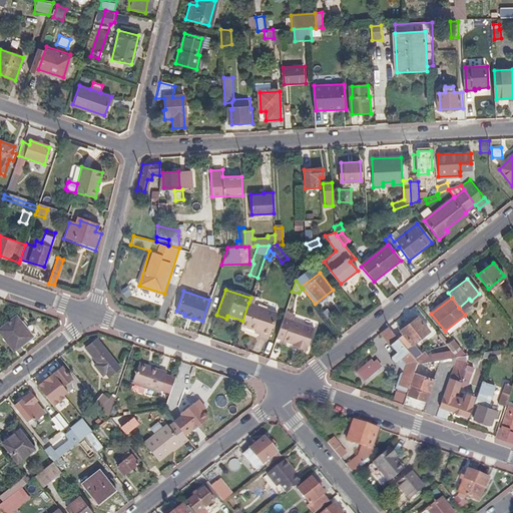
[(278,313),(248,303),(242,321),(241,324),(261,332),(260,336),(269,339),(278,313)]
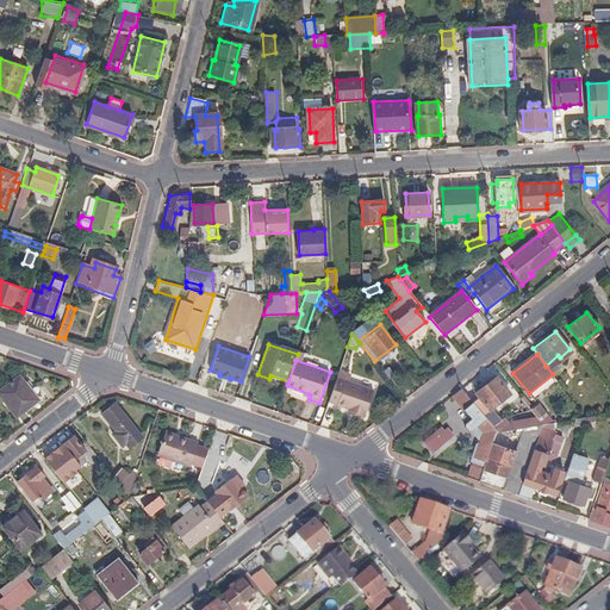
[(340,368),(336,378),(329,399),(338,403),(338,404),(349,408),(354,410),(354,412),(365,416),(374,391),(349,381),(352,373),(340,368)]
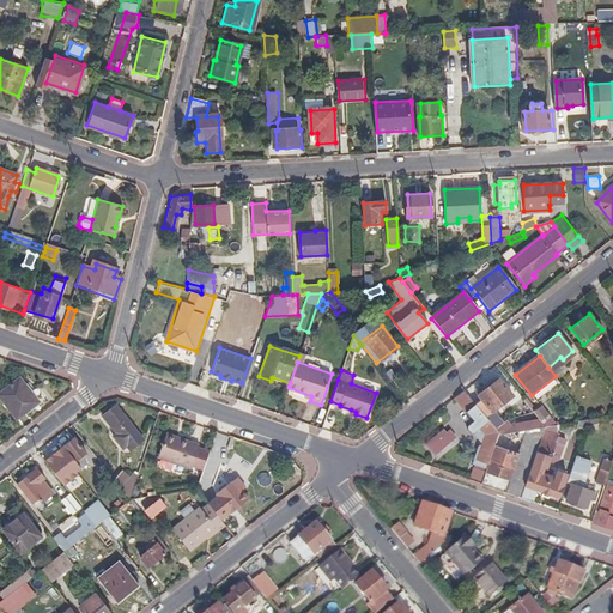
[(0,398),(16,419),(37,401),(19,377),(0,392),(0,398)]
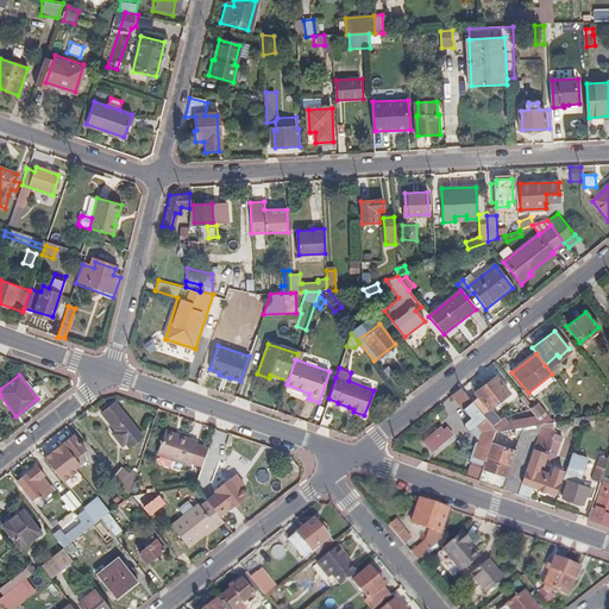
[(478,394),(470,401),(493,431),(495,429),(531,425),(540,422),(535,416),(507,421),(501,415),(498,419),(489,407),(508,391),(495,376),(476,390),(478,394)]
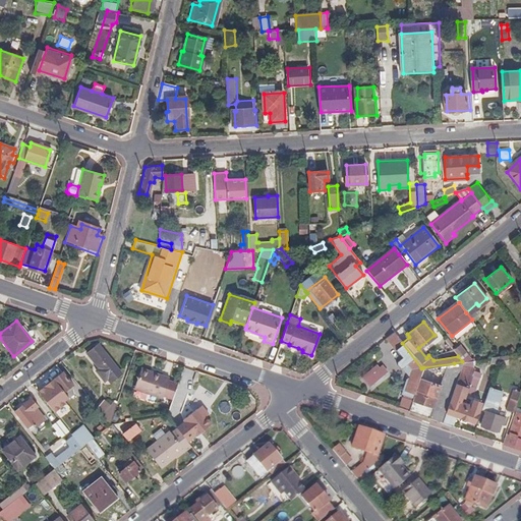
[(402,343),(394,332),(385,339),(400,357),(396,361),(396,364),(399,368),(402,368),(408,375),(406,378),(401,393),(412,397),(419,375),(421,368),(402,343)]
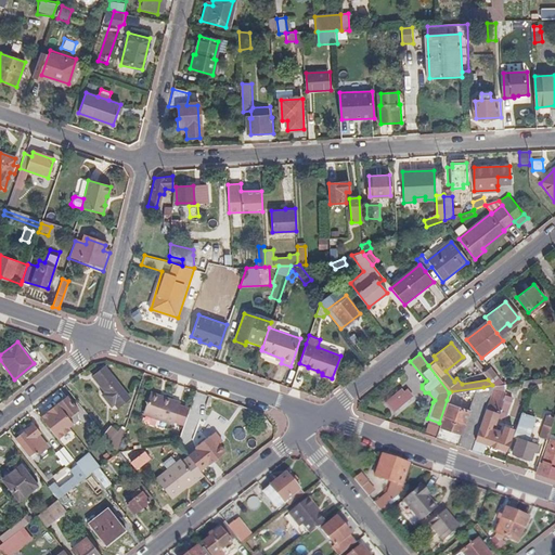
[(513,371),(519,366),(513,357),(507,361),(513,371)]
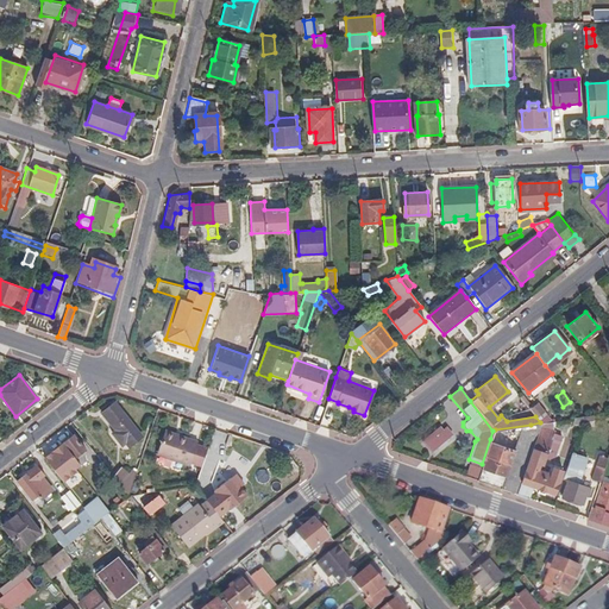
[(523,394),(520,396),(527,405),(529,402),(523,394)]
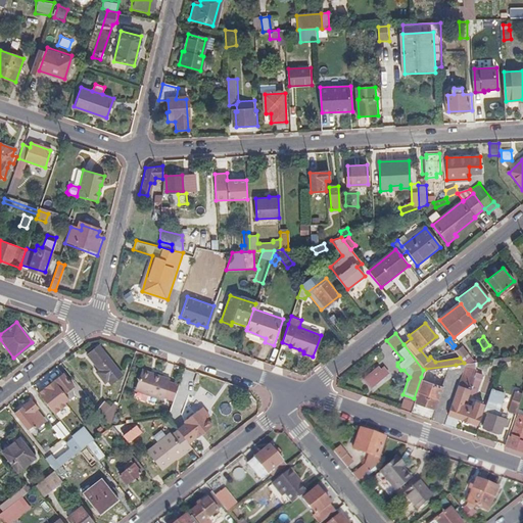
[(434,347),(438,354),(448,349),(444,341),(434,347)]
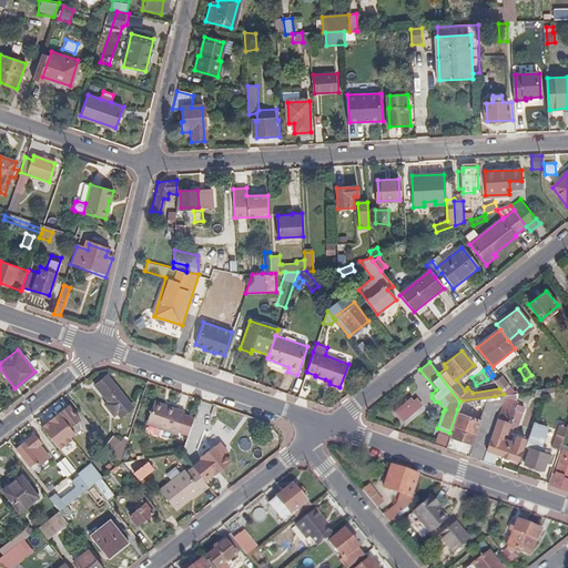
[(500,375),(494,381),(499,388),(504,394),(515,393),(500,375)]
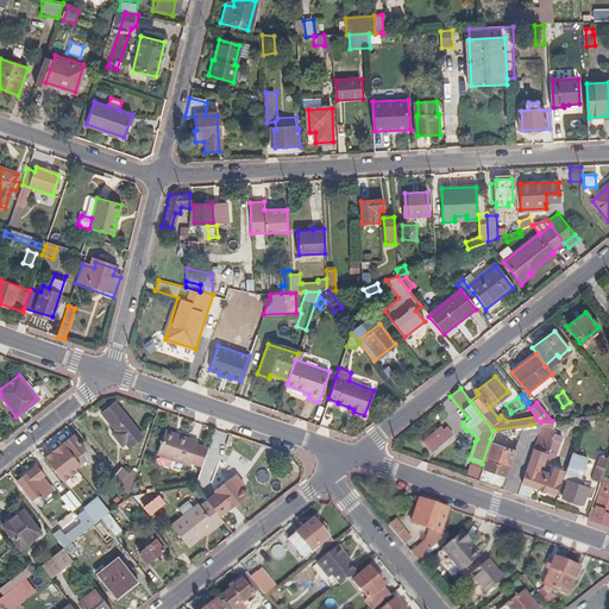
[(139,433),(118,405),(115,407),(113,405),(102,413),(113,425),(108,427),(119,441),(125,437),(129,441),(139,433)]
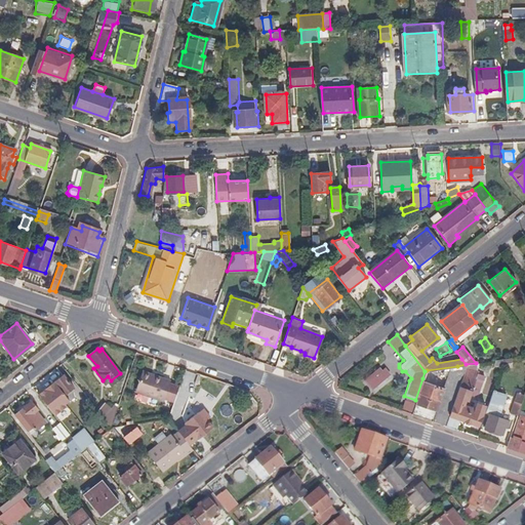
[(501,363),(503,358),(495,359),(493,365),(500,366),(501,363)]
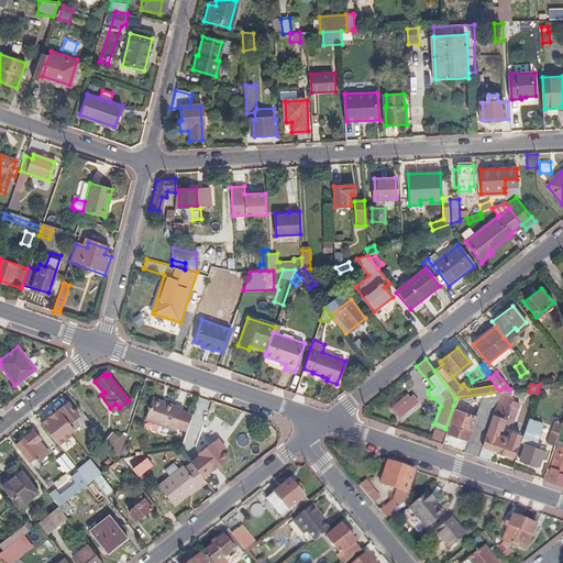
[(512,397),(510,389),(499,390),(496,401),(485,435),(477,455),(489,459),(493,449),(512,455),(520,432),(511,430),(509,437),(497,432),(500,423),(503,424),(505,421),(511,423),(519,400),(512,398),(512,397)]
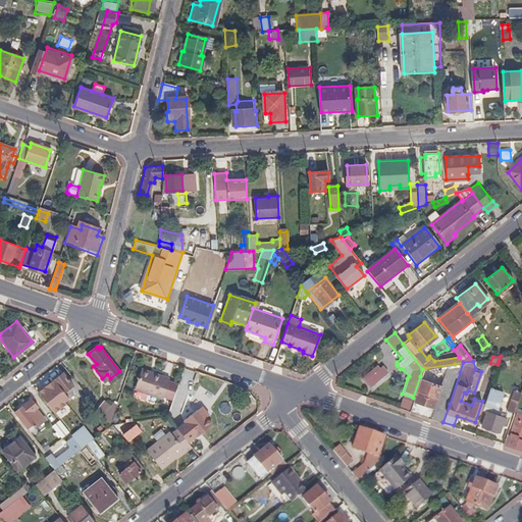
[(460,372),(463,362),(455,364),(456,372),(460,372)]
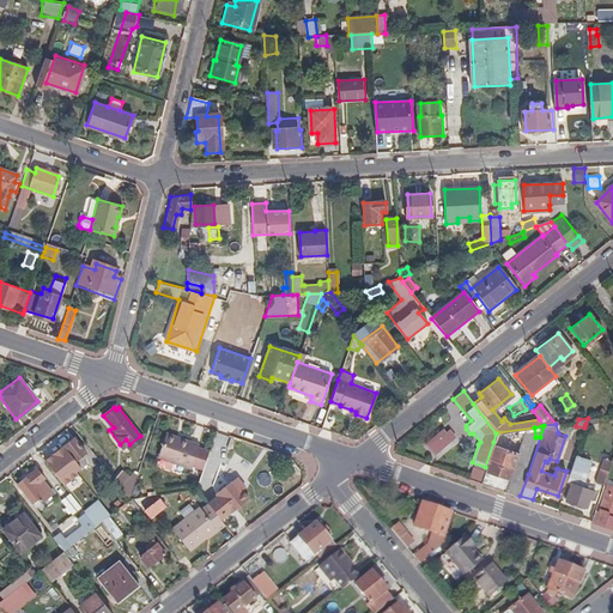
[(534,428),(498,432),(499,442),(535,437),(534,428)]
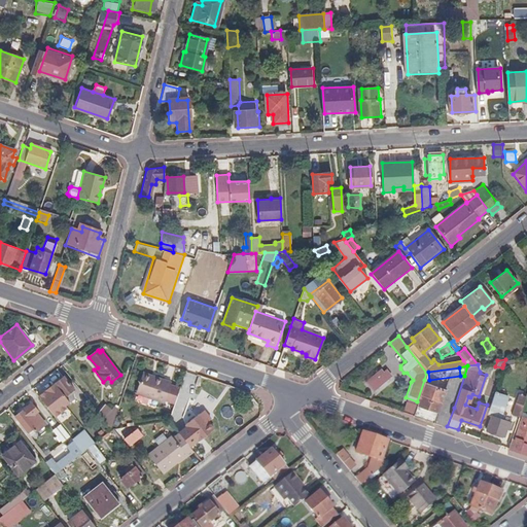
[(382,374),(379,369),(364,381),(372,390),(390,377),(386,371),(382,374)]
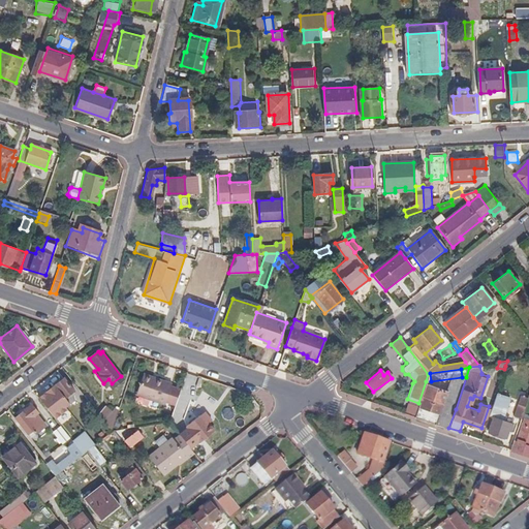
[(164,383),(165,381),(144,374),(137,394),(165,404),(172,386),(164,383)]
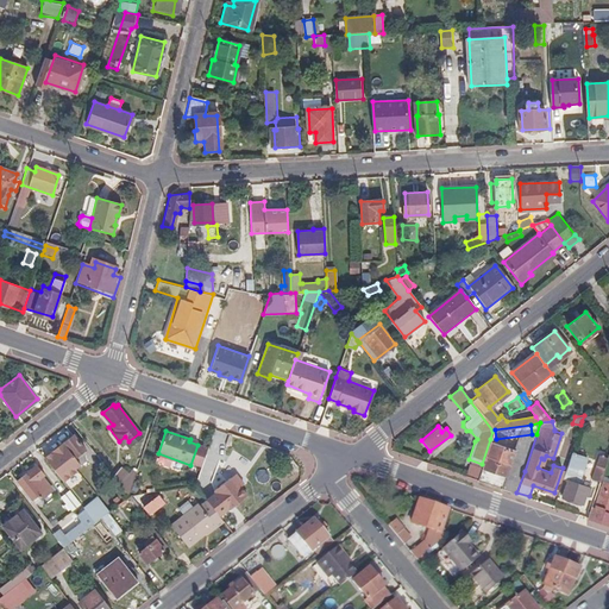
[(86,449),(75,434),(50,453),(64,470),(73,464),(67,457),(73,452),(76,457),(86,449)]
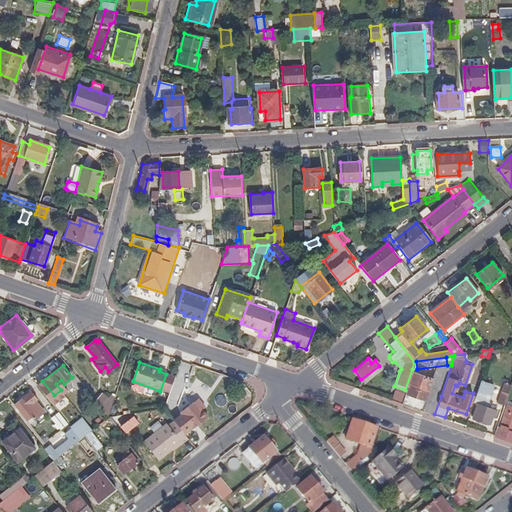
[(401,400),(401,402),(421,409),(424,400),(433,403),(438,388),(431,386),(434,376),(412,369),(405,390),(404,391),(401,400)]
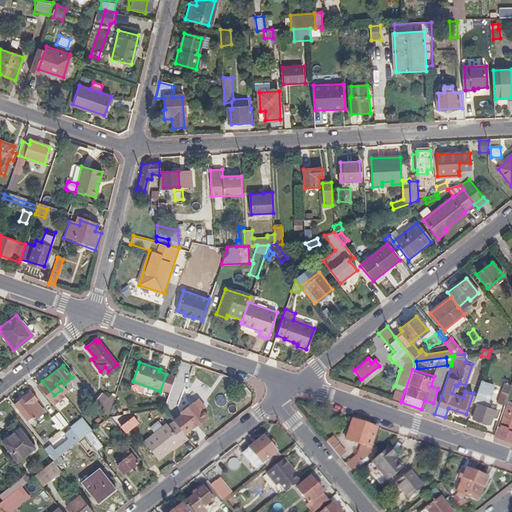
[(490,385),(480,382),(473,401),(476,403),(472,416),(488,422),(493,409),(483,405),(490,385)]
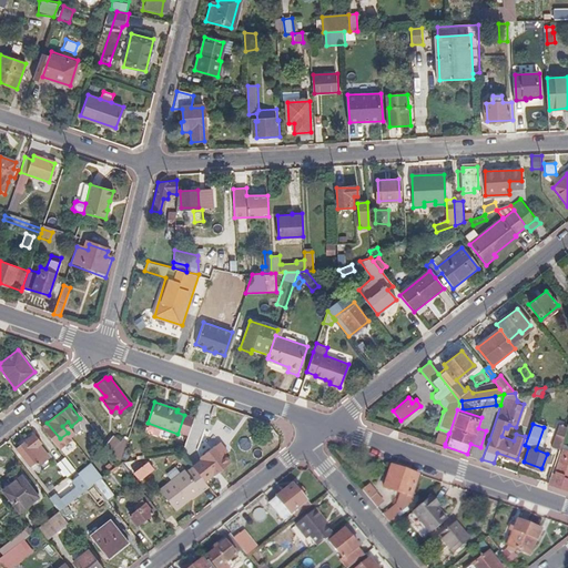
[(561,445),(567,426),(558,424),(551,447),(559,449),(561,445)]
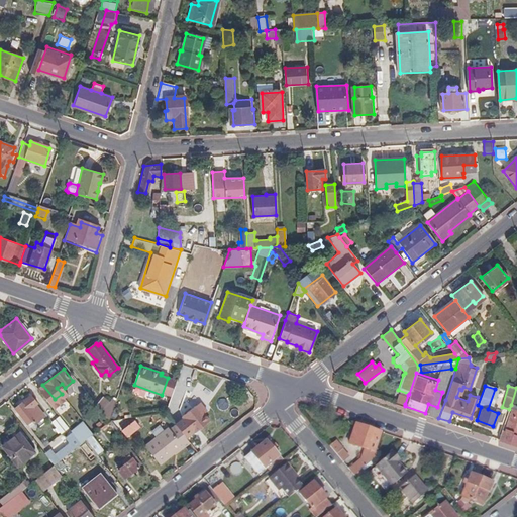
[(171,399),(174,391),(168,389),(165,397),(171,399)]
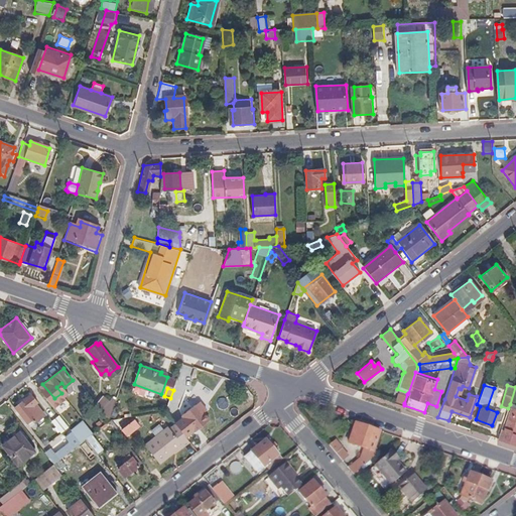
[(396,401),(404,403),(407,394),(399,392),(396,401)]
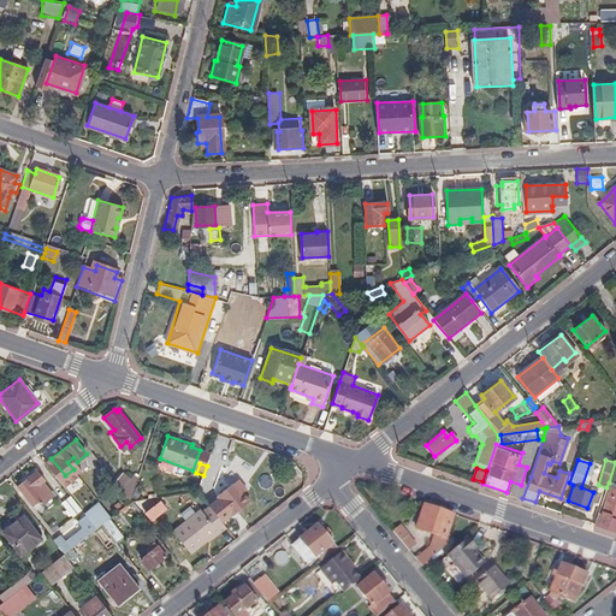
[(46,481),(39,472),(19,487),(37,509),(53,496),(43,484),(46,481)]
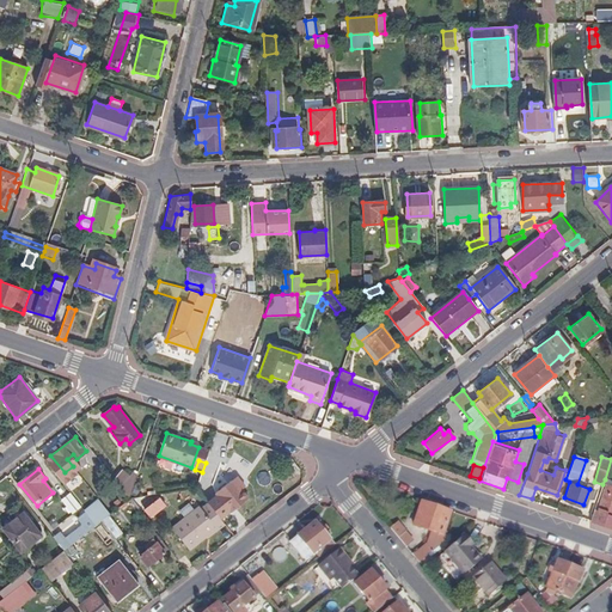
[(123,470),(112,477),(129,499),(135,484),(138,475),(132,472),(128,476),(123,470)]
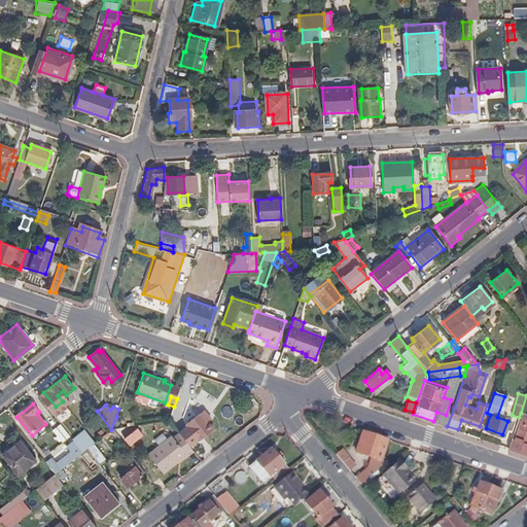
[(201,412),(207,420),(210,418),(204,410),(201,412)]
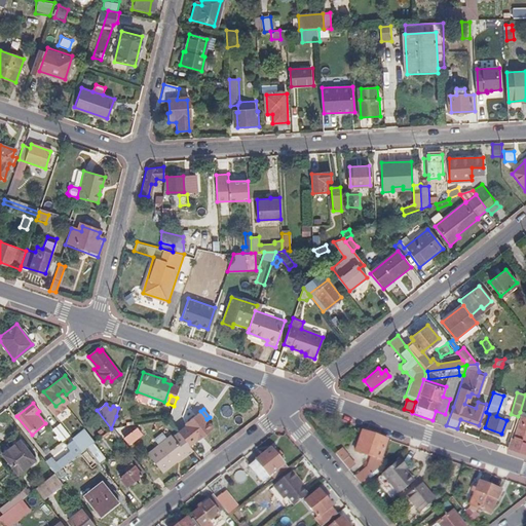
[(179,431),(189,444),(197,438),(198,439),(213,426),(207,419),(200,411),(186,423),(178,430),(179,431)]
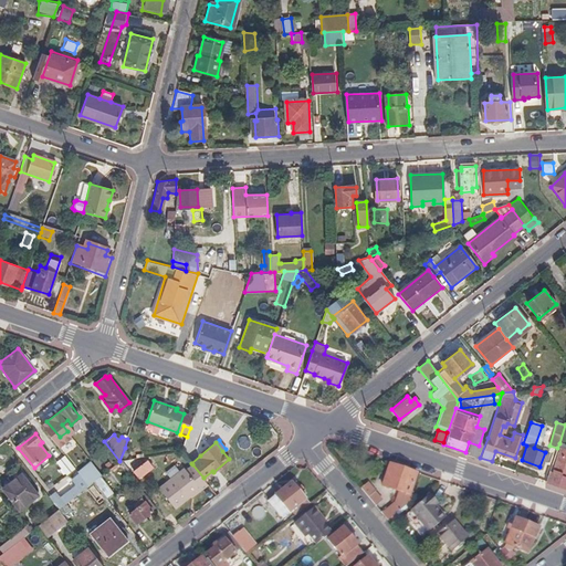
[(551,470),(547,480),(565,486),(565,453),(565,457),(561,456),(555,472),(551,470)]
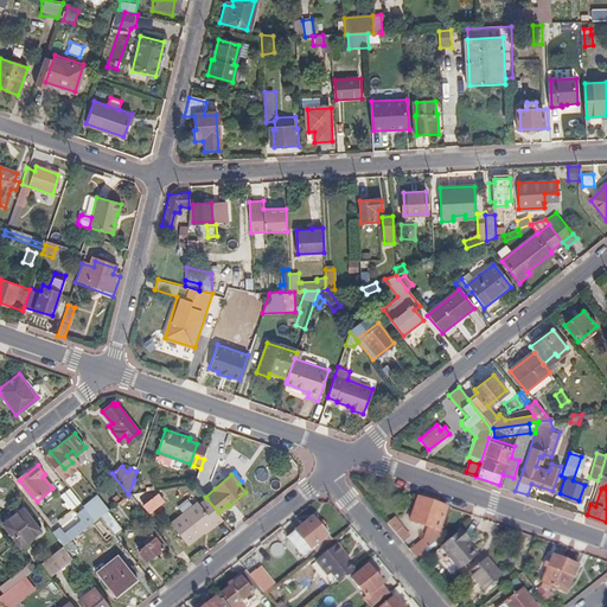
[(69,487),(58,494),(68,510),(78,503),(69,487)]
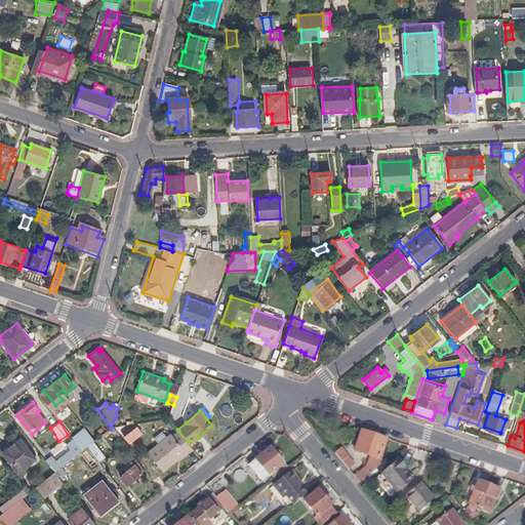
[(354,446),(360,428),(351,425),(345,441),(354,446)]
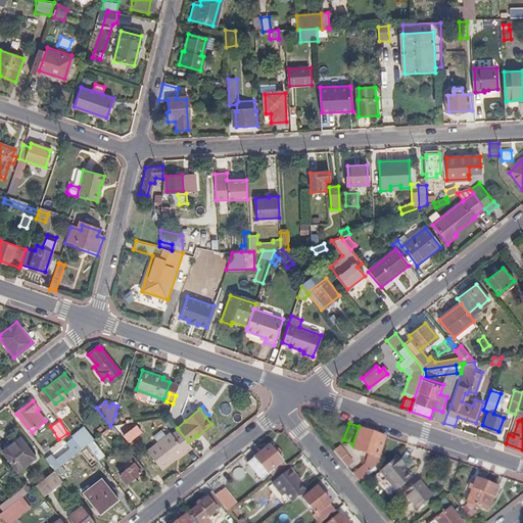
[(141,431),(136,424),(124,434),(129,441),(141,431)]
